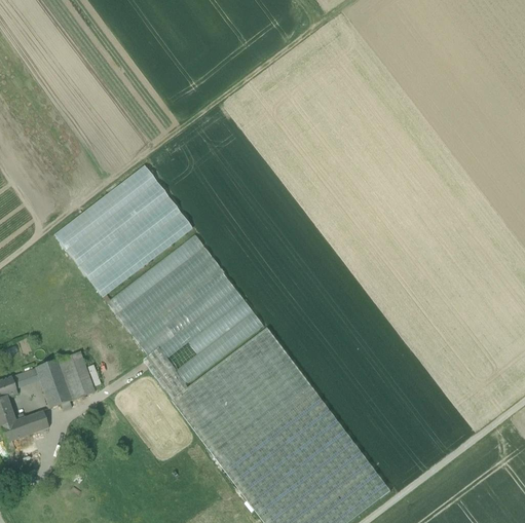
[(145,164),(54,234),(103,297),(192,227),(145,164)]
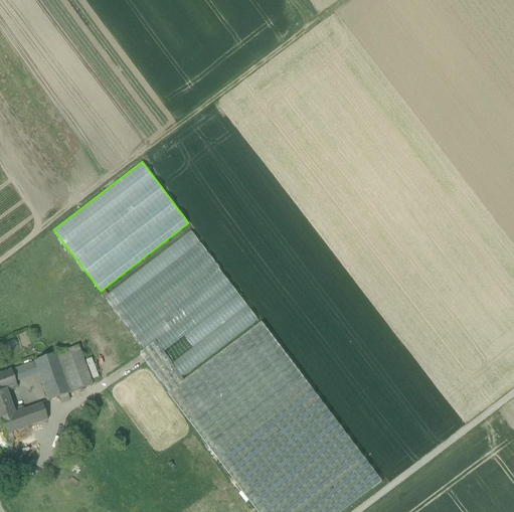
[(191,228),(105,295),(173,383),(259,318),(191,228)]
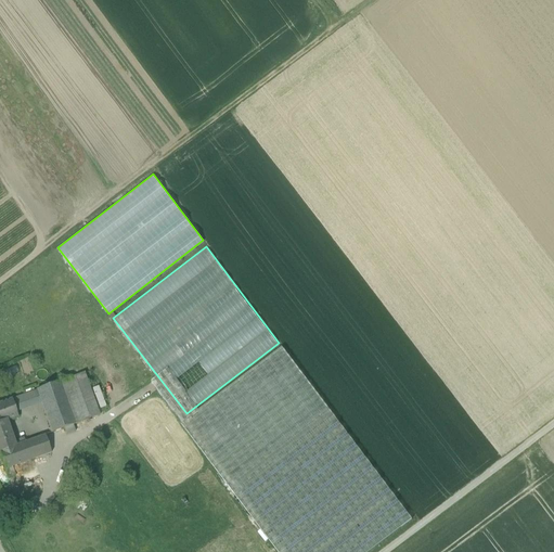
[(85,371),(60,380),(75,422),(100,413),(85,371)]
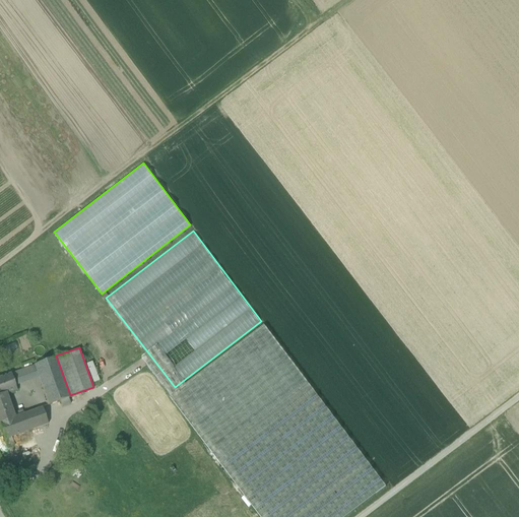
[(70,395),(56,356),(36,363),(50,403),(60,399),(69,396),(70,395)]
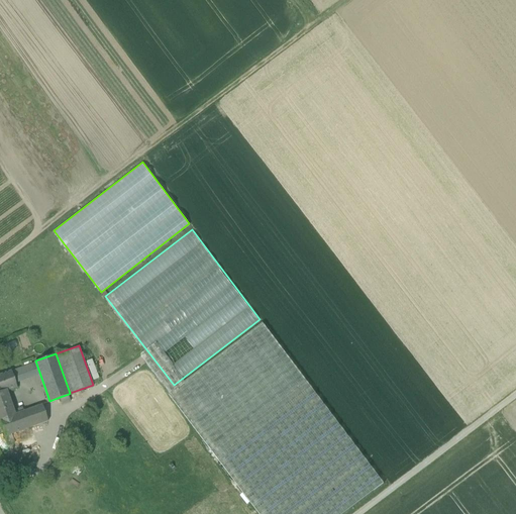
[(11,370),(0,373),(0,391),(6,389),(6,390),(17,386),(11,370)]
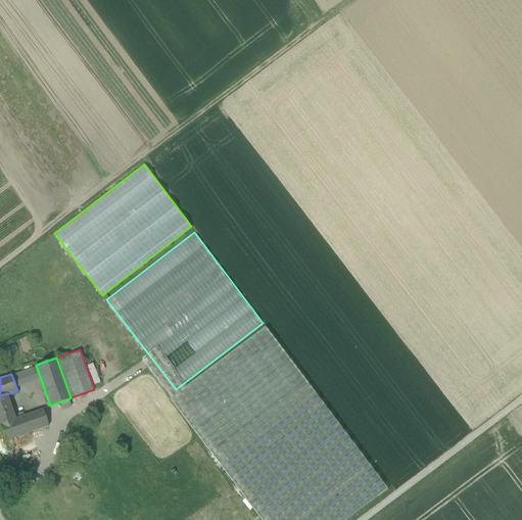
[(6,393),(0,395),(0,423),(15,418),(13,415),(6,394),(6,393)]
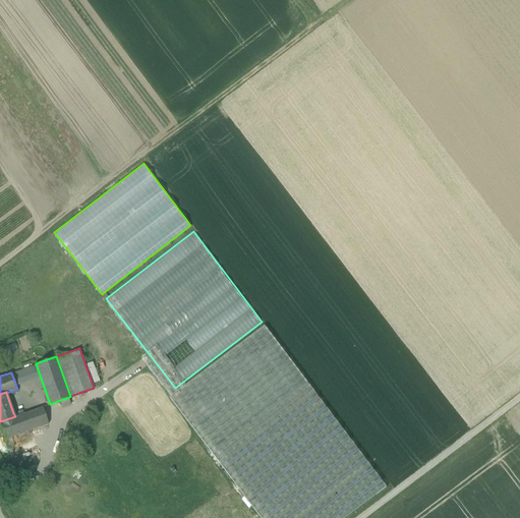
[(69,397),(60,400),(63,406),(71,403),(69,397)]
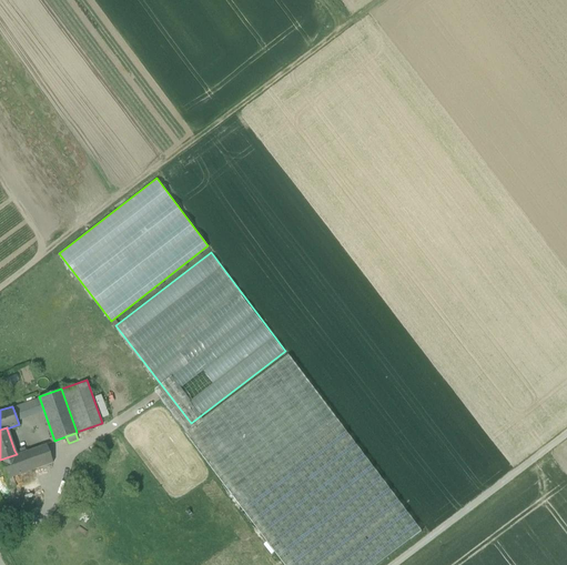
[(47,443),(28,450),(33,468),(53,462),(47,443)]
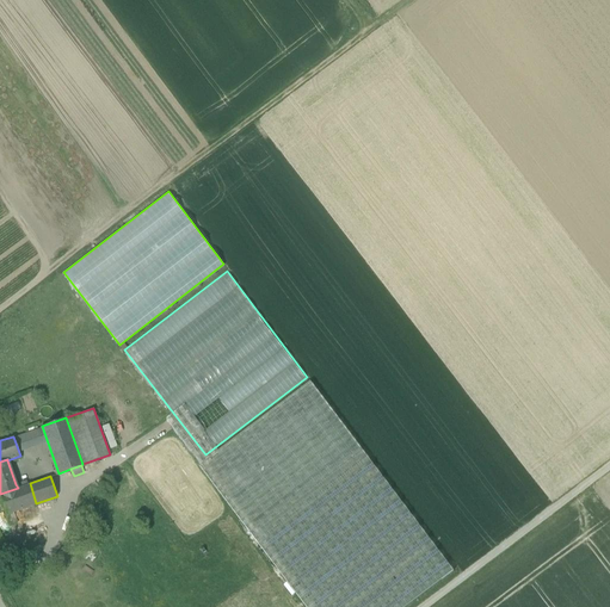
[(18,488),(0,494),(0,495),(7,514),(14,511),(36,503),(30,483),(18,488)]
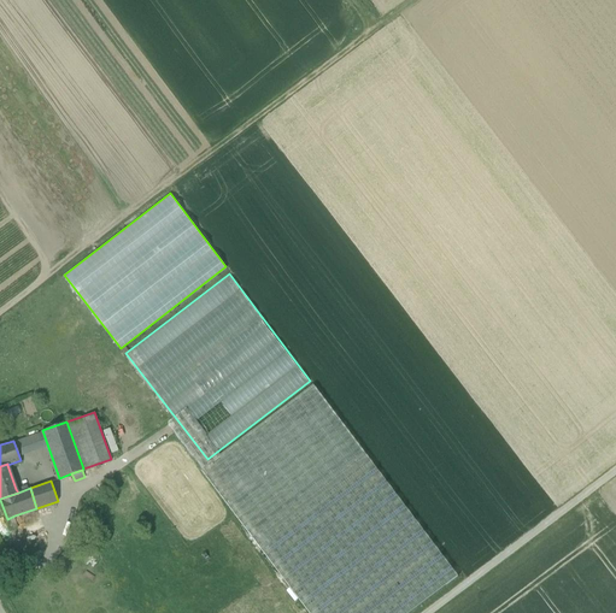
[(15,516),(7,519),(10,529),(18,525),(15,516)]
